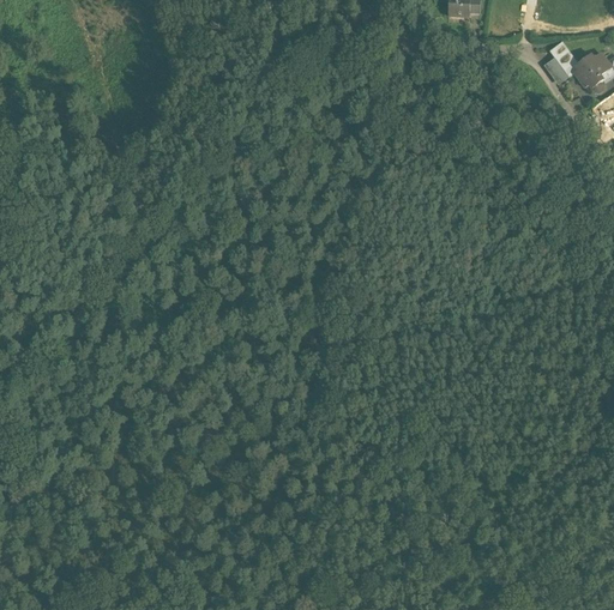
[(449,0),(449,14),(469,16),(469,11),(470,11),(470,0),(449,0)]
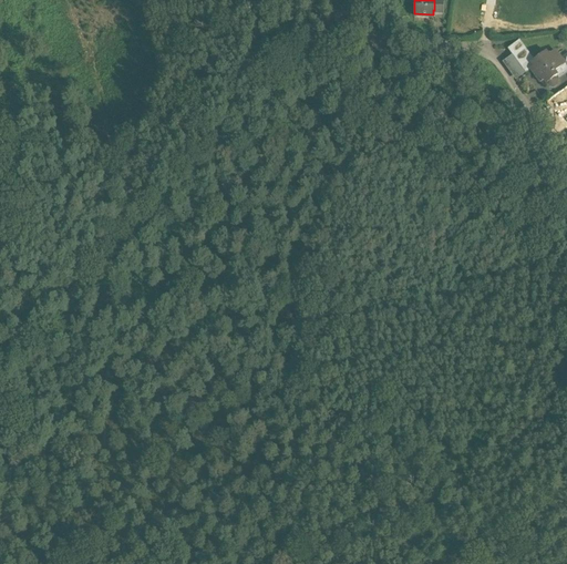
[(434,0),(434,10),(442,11),(443,0),(434,0)]
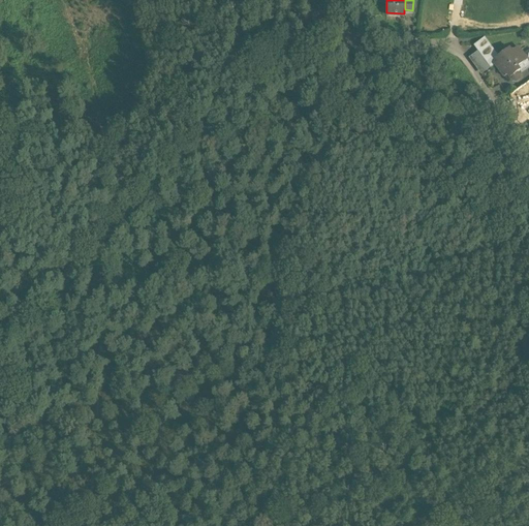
[(485,35),(473,42),(490,65),(495,62),(494,61),(498,58),(496,55),(498,54),(485,35)]
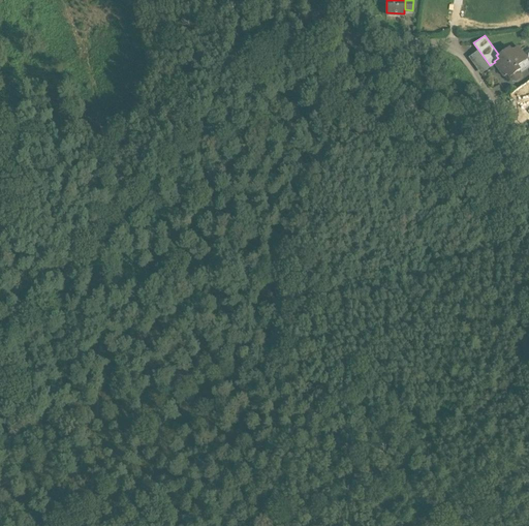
[(518,44),(511,49),(509,45),(498,54),(496,55),(498,58),(494,61),(495,62),(504,74),(508,71),(512,78),(516,79),(519,76),(519,72),(517,70),(520,68),(517,65),(527,57),(518,44)]
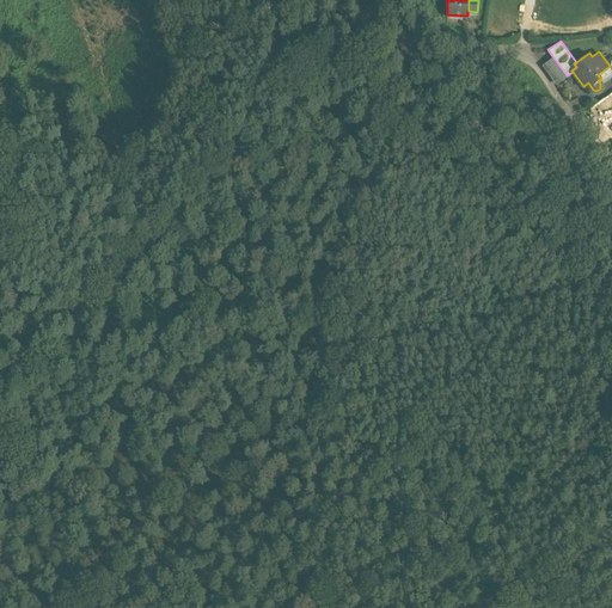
[(611,104),(611,105),(605,97),(589,108),(603,124),(611,117),(611,104)]
